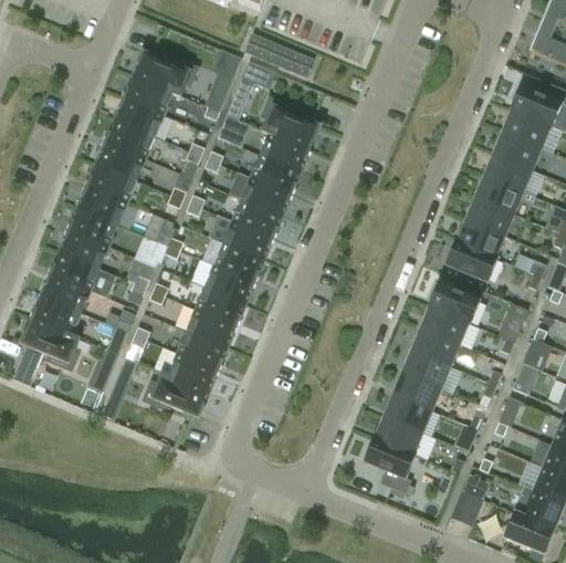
[(212,0),(227,7),(228,7),(230,0),(238,0),(238,1),(259,10),(262,0),(212,0)]
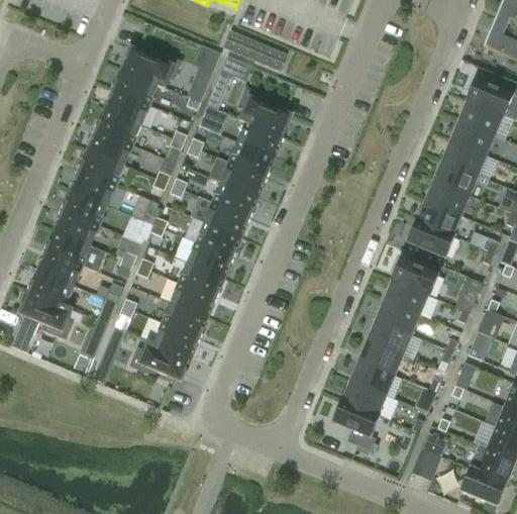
[(516,2),(509,0),(502,0),(496,14),(516,22),(516,2)]
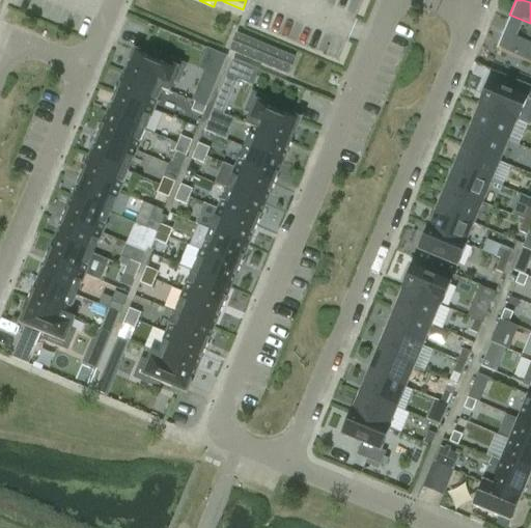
[(530,23),(509,15),(502,32),(530,43),(530,23)]
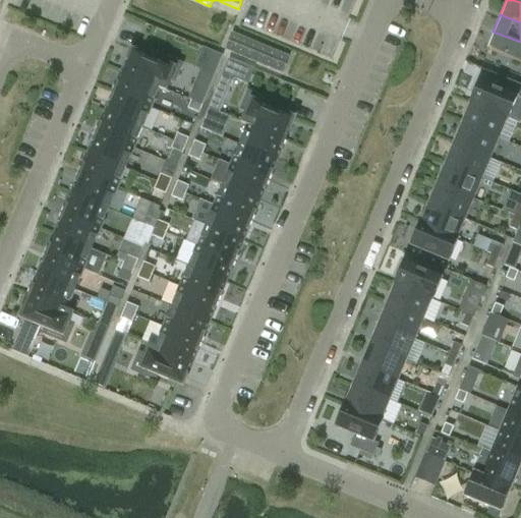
[(288,54),(232,31),(225,47),(281,70),(288,54)]
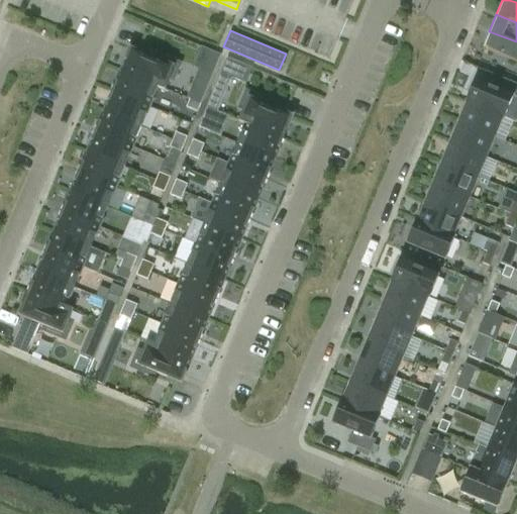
[(482,47),(482,49),(483,50),(484,48),(516,61),(516,41),(489,31),(482,47)]
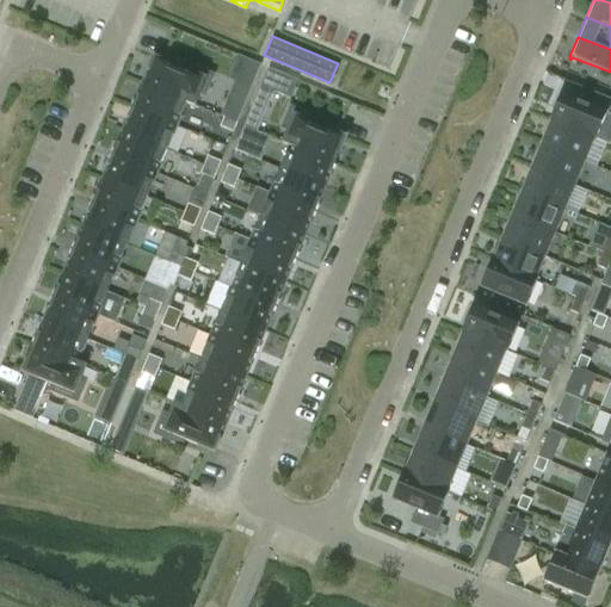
[(184,67),(153,54),(141,82),(185,100),(193,104),(199,90),(204,91),(211,73),(186,62),(184,67)]
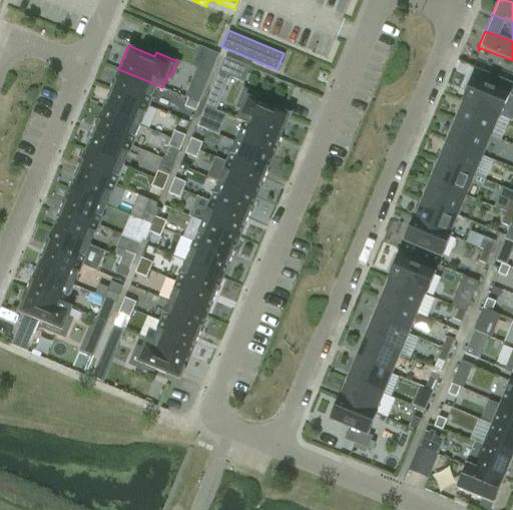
[(194,77),(189,89),(202,94),(202,95),(207,83),(211,72),(198,67),(194,77)]
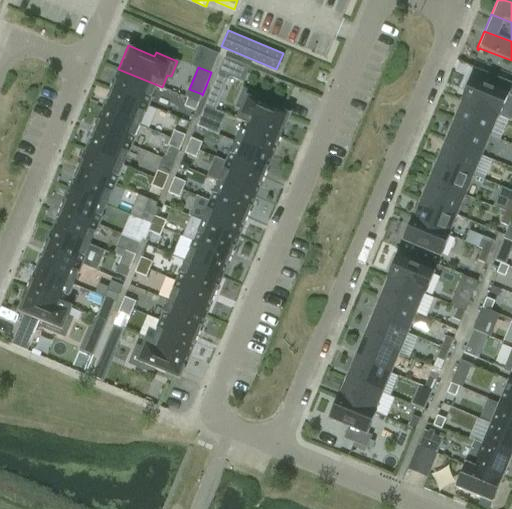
[(147,104),(155,84),(118,69),(110,89),(147,104)]
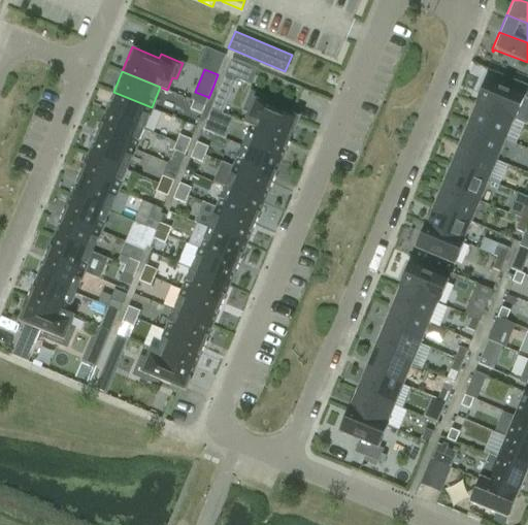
[(489,77),(477,102),(513,117),(515,118),(527,123),(527,119),(527,84),(509,76),(506,85),(489,77)]
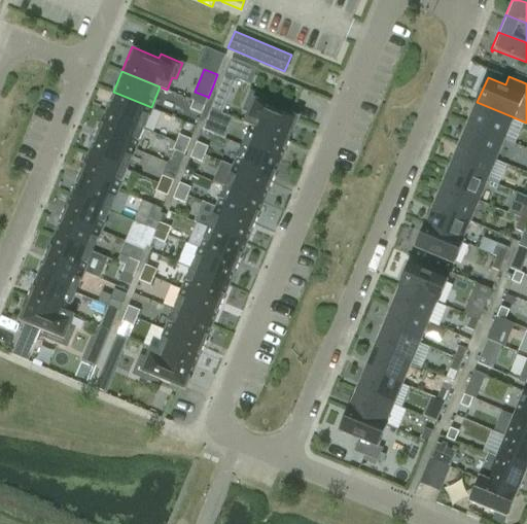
[(214,100),(211,107),(222,112),(225,105),(232,90),(220,84),(214,100)]
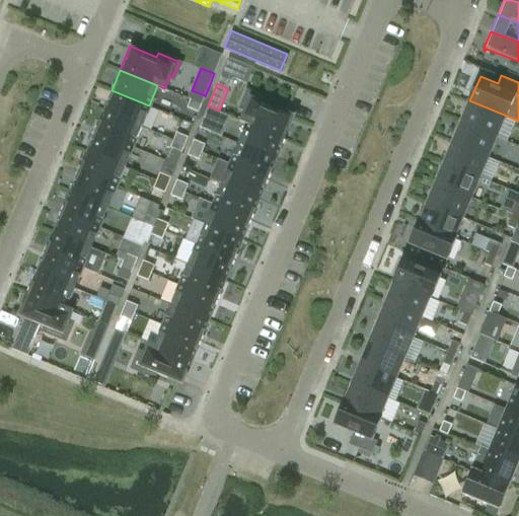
[(141,126),(149,105),(112,90),(102,111),(141,126)]
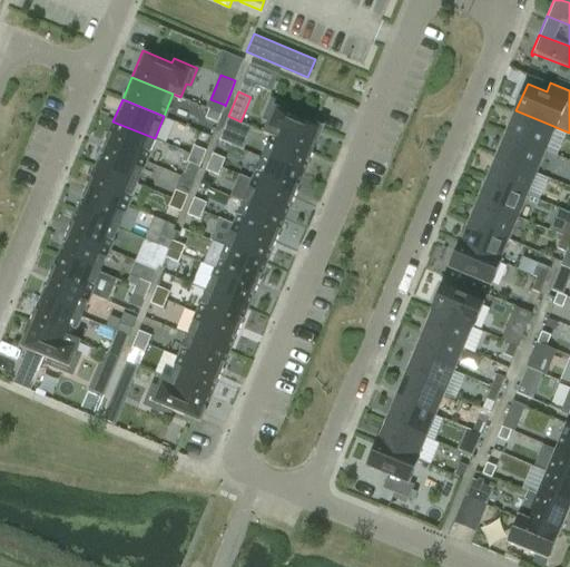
[(210,99),(207,107),(209,108),(222,114),(225,106),(225,105),(210,99)]
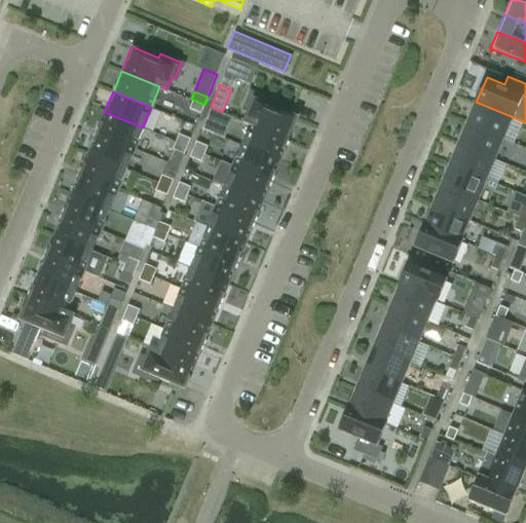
[(241,121),(249,124),(287,140),(297,115),(270,104),(272,101),(250,91),(243,107),(247,108),(241,121)]
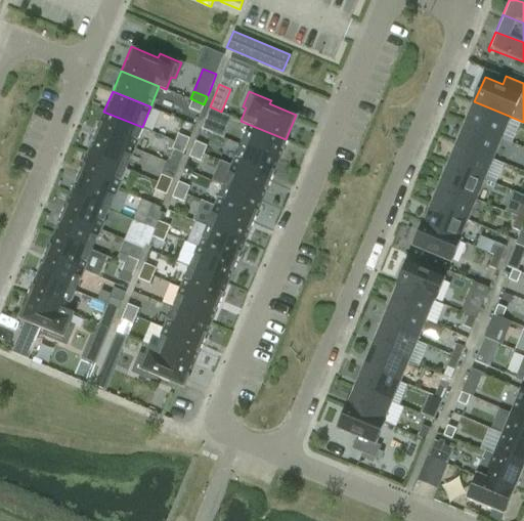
[(204,104),(192,99),(189,106),(201,112),(204,104)]
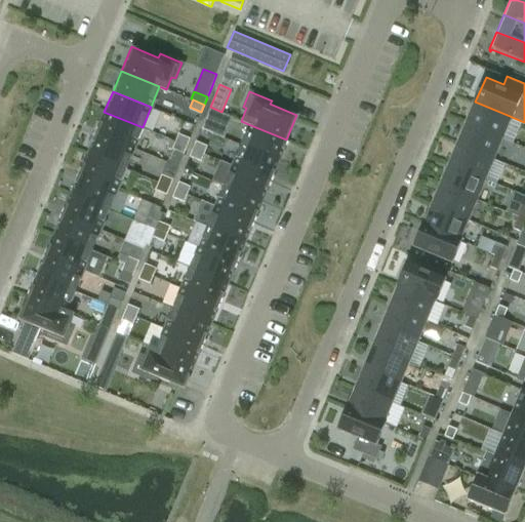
[(509,117),(474,103),(466,123),(500,137),(509,117)]
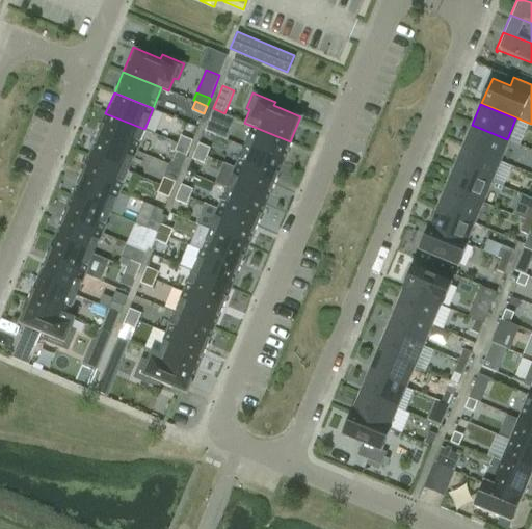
[(224,113),(213,108),(209,115),(221,121),(224,113)]
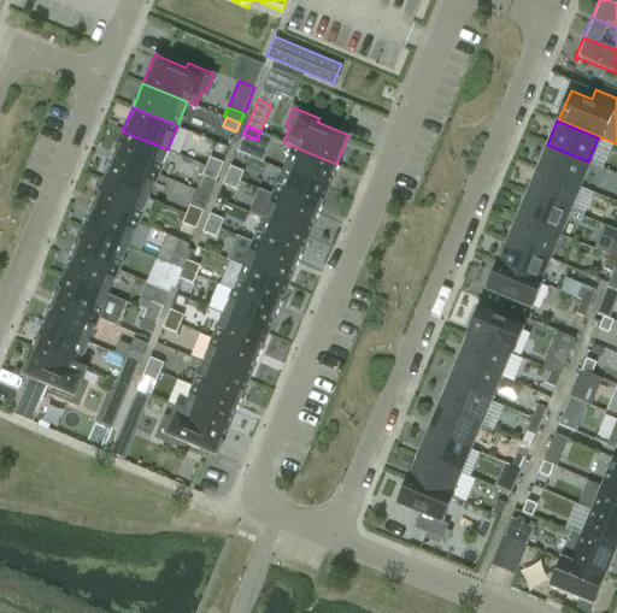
[(158,174),(168,149),(122,131),(112,155),(158,174)]
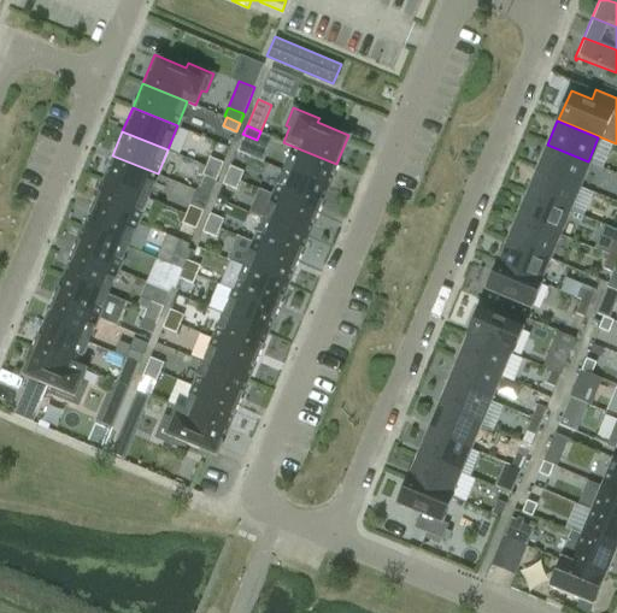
[(547,145),(538,169),(577,186),(588,161),(547,145)]
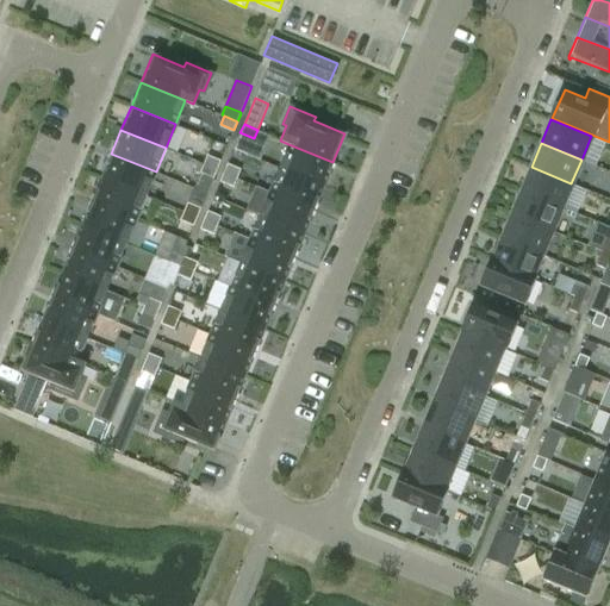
[(279,168),(323,186),(332,162),(288,144),(279,168)]
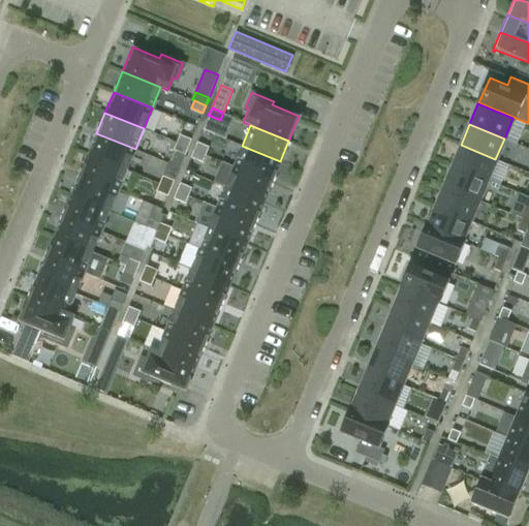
[(126,169),(135,149),(96,133),(88,153),(126,169)]
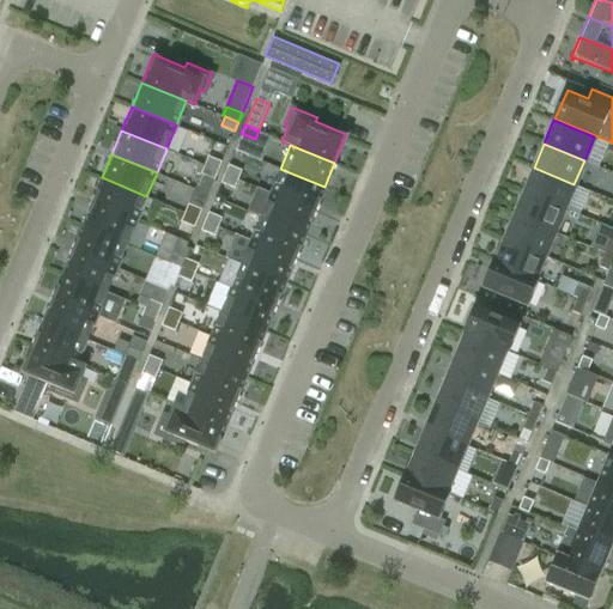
[(205,163),(218,169),(222,160),(208,154),(205,163)]
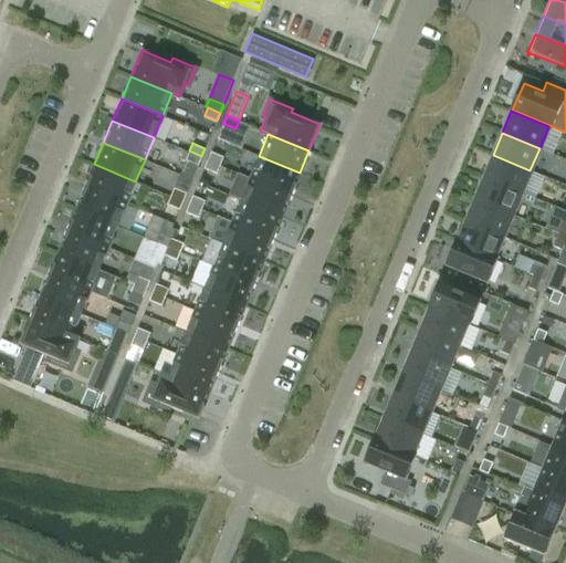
[(198,165),(201,156),(189,150),(186,159),(198,165)]
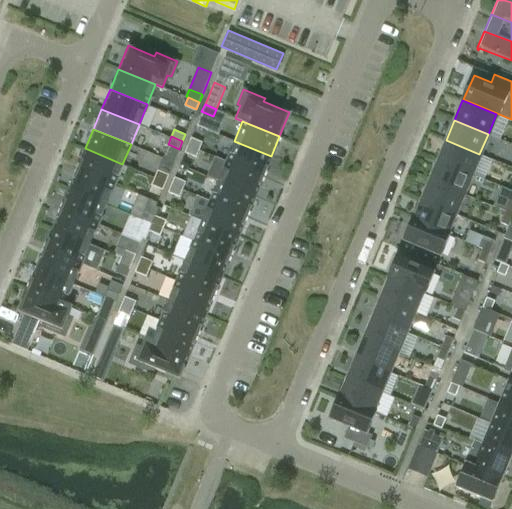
[(191,136),(188,143),(199,148),(202,141),(191,136)]
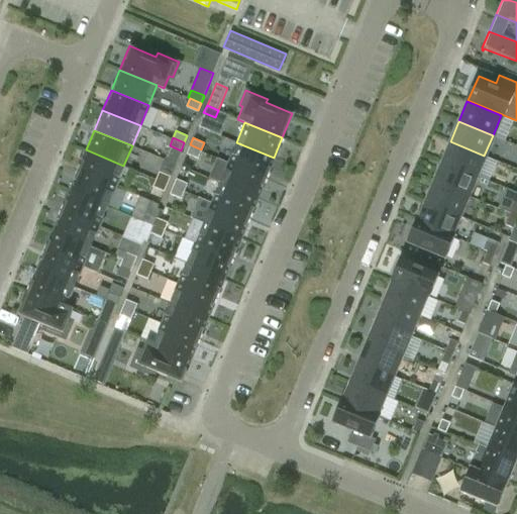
[(476,176),(484,156),(450,141),(441,162),(476,176)]
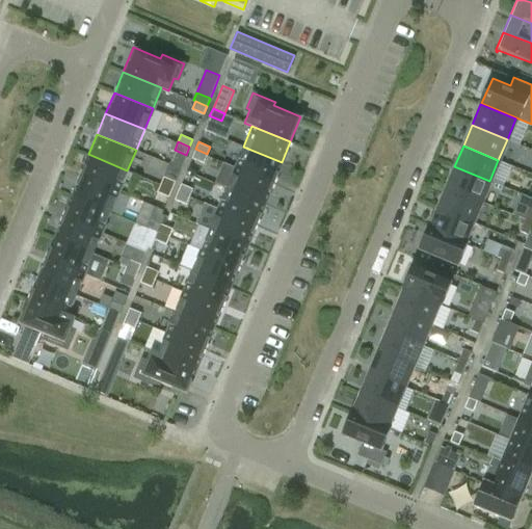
[(234,166),(273,183),(282,162),(243,147),(234,166)]
